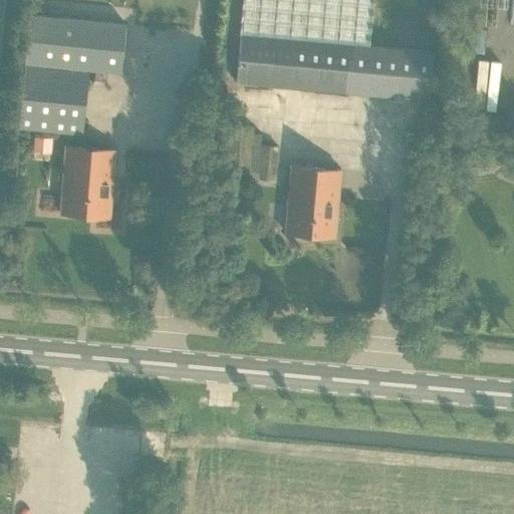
[(369,47),(372,0),(242,0),(235,81),(428,100),(432,54),(369,47)]
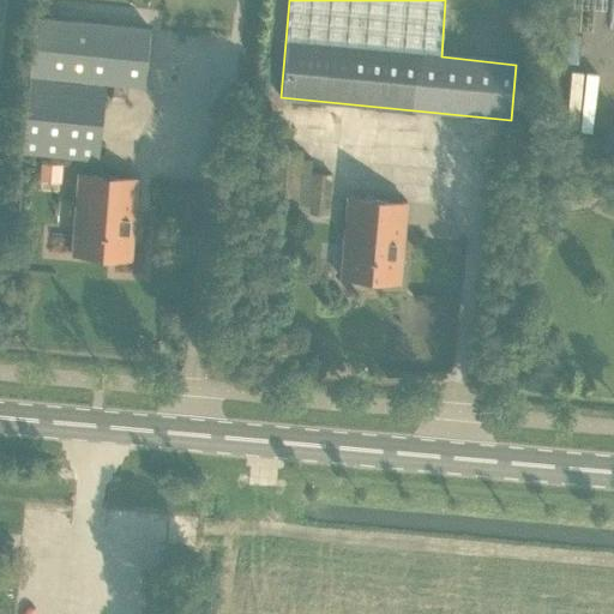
[(149,30),(35,19),(22,154),(98,161),(107,84),(144,88),(149,30)]
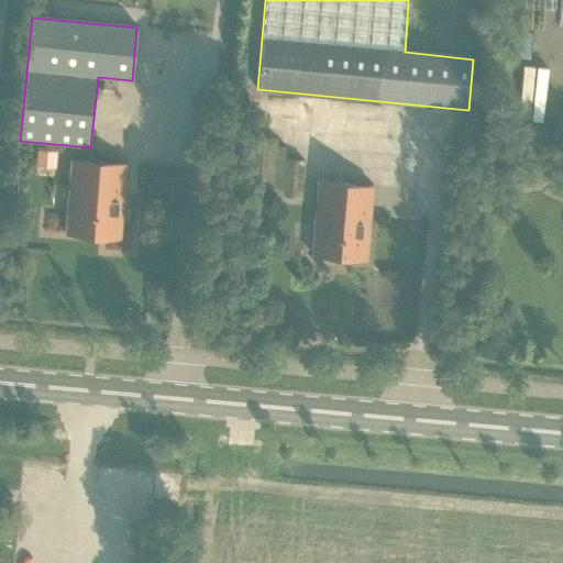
[(514,106),(511,131),(522,132),(523,125),(539,127),(540,108),(514,106)]
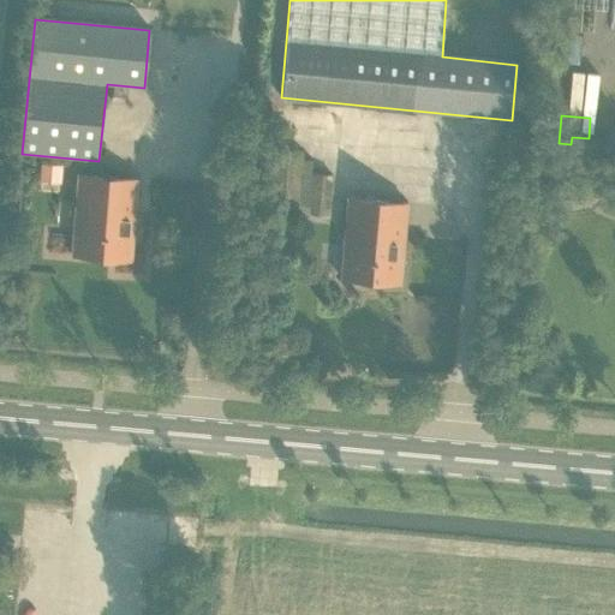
[(302,160),(303,151),(272,149),(268,209),(297,212),(298,204),(310,206),(310,214),(330,216),(333,175),(312,173),(312,160),(302,160)]
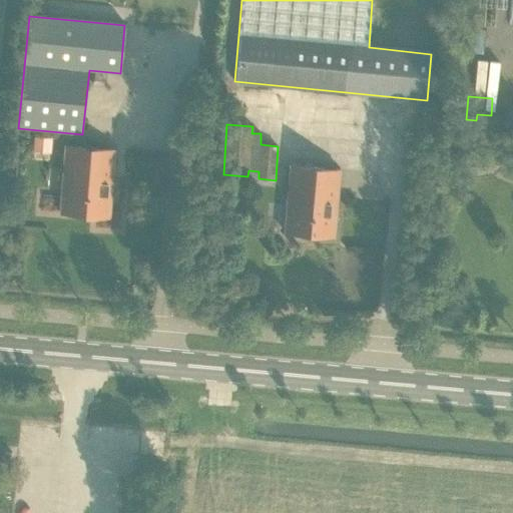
[(34,145),(51,146),(52,138),(35,137),(34,145)]
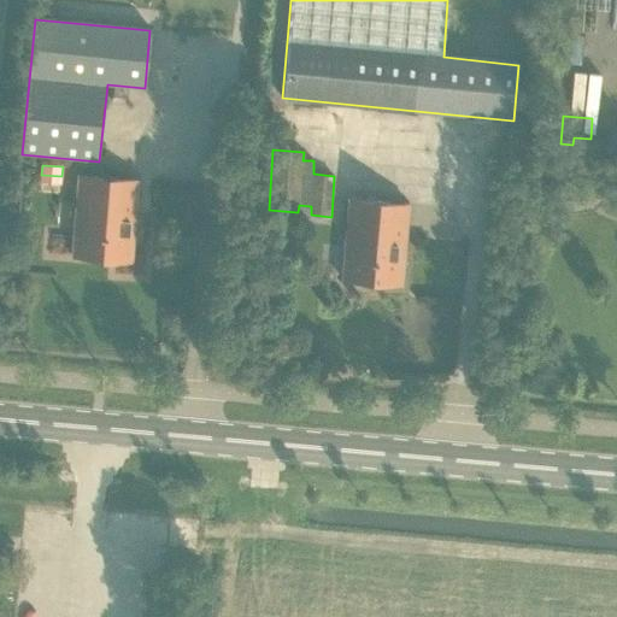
[(71,257),(130,262),(137,180),(78,175),(71,257)]
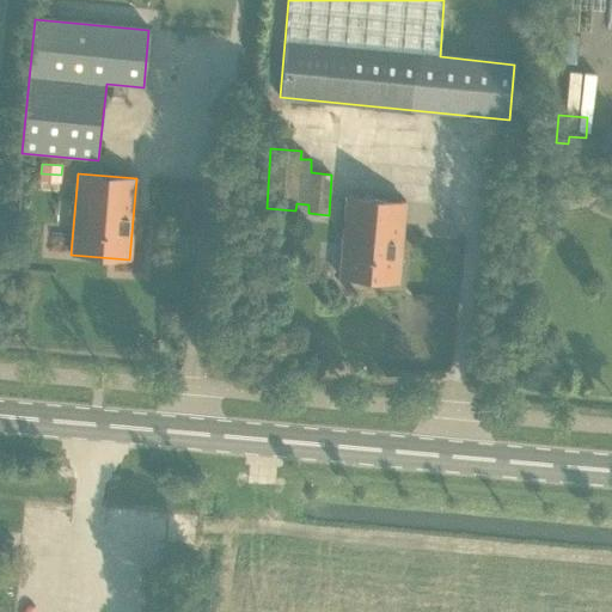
[(340,279),(397,283),(404,203),(346,199),(340,279)]
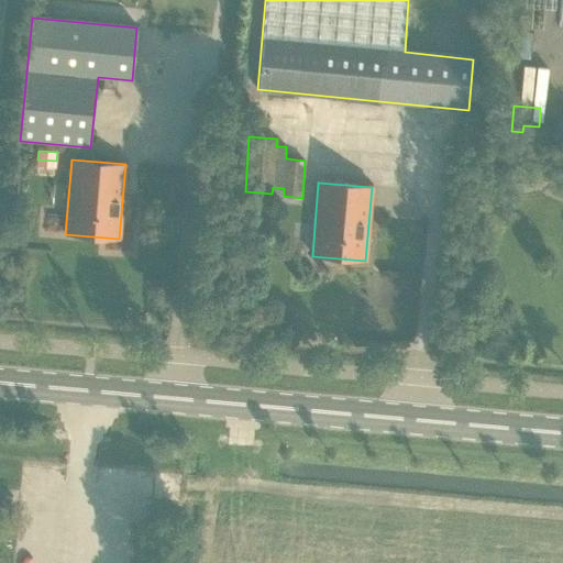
[(0,365),(0,376),(11,377),(11,366),(0,365)]
